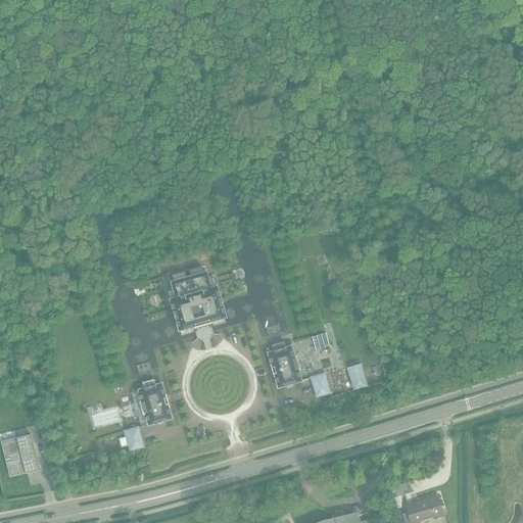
[(174,315),(178,330),(193,325),(193,327),(194,326),(209,322),(209,321),(225,316),(221,301),(216,285),(209,286),(205,271),(170,281),(175,296),(169,298),(174,315)]
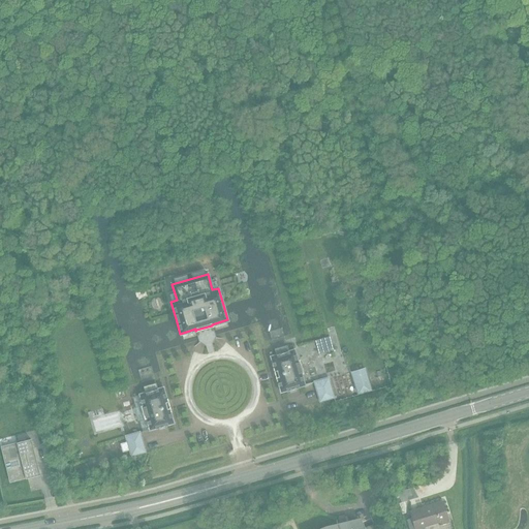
[(274,348),(276,354),(270,356),(273,367),(273,368),(276,381),(277,381),(280,392),(289,390),(294,387),(304,385),(301,374),(303,373),(299,360),(297,361),(293,349),(288,351),(287,344),(274,348)]
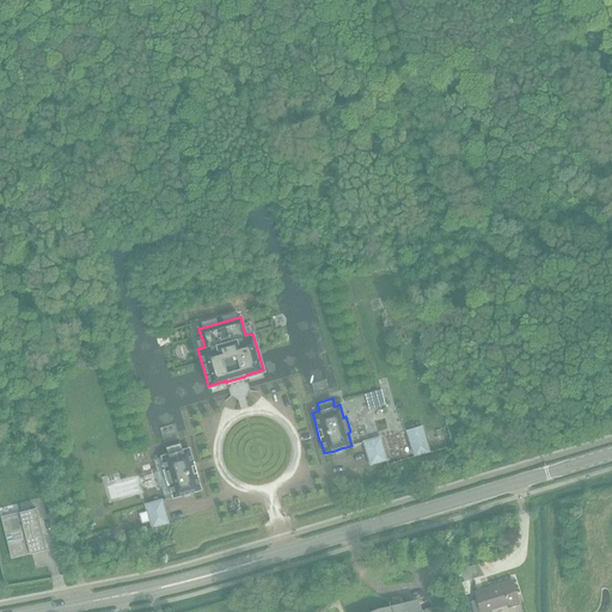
[(422,427),(407,432),(414,456),(429,451),(422,427)]
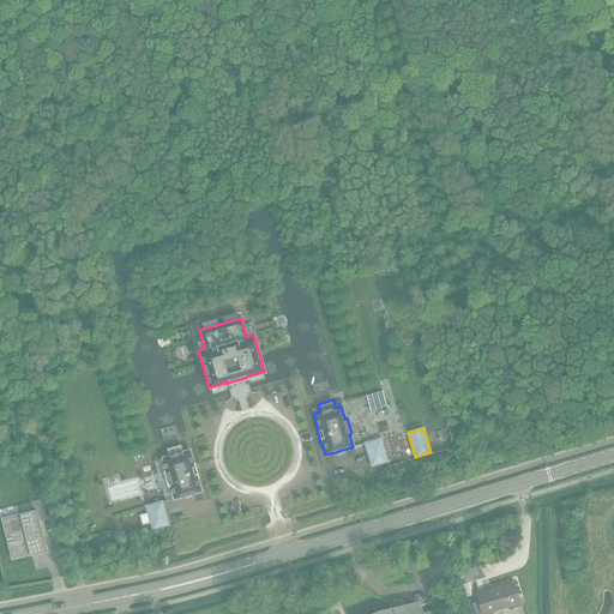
[(380,438),(365,443),(371,465),(387,461),(380,438)]
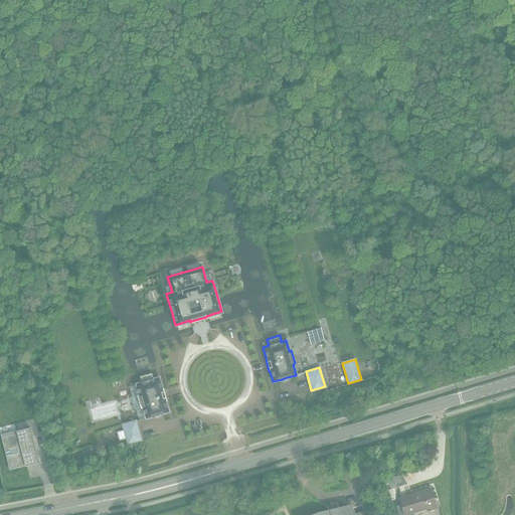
[(141,382),(135,383),(139,394),(137,395),(140,408),(142,407),(145,418),(154,415),(160,414),(159,414),(168,411),(165,400),(166,400),(162,387),(158,377),(153,378),(152,372),(139,375),(141,382)]
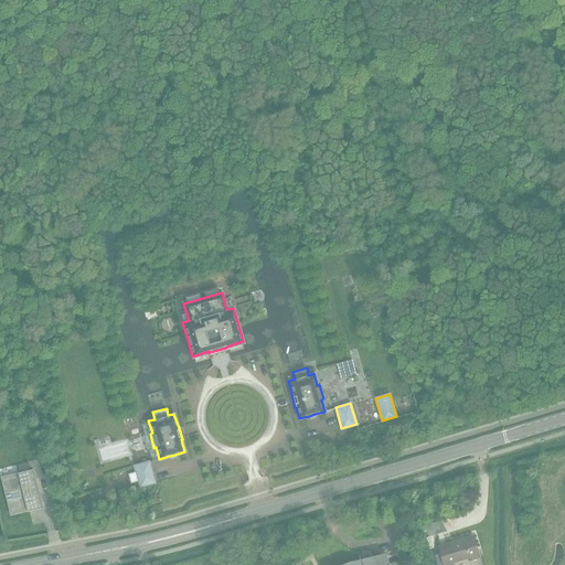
[(155,482),(149,461),(134,466),(140,487),(155,482)]
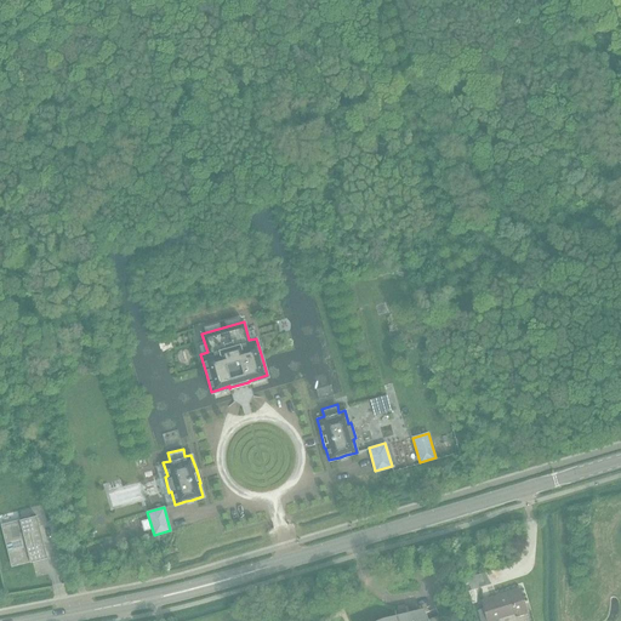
[(30,562),(46,557),(35,514),(20,519),(21,523),(5,527),(9,541),(21,539),(23,548),(17,550),(21,563),(29,560),(30,562)]
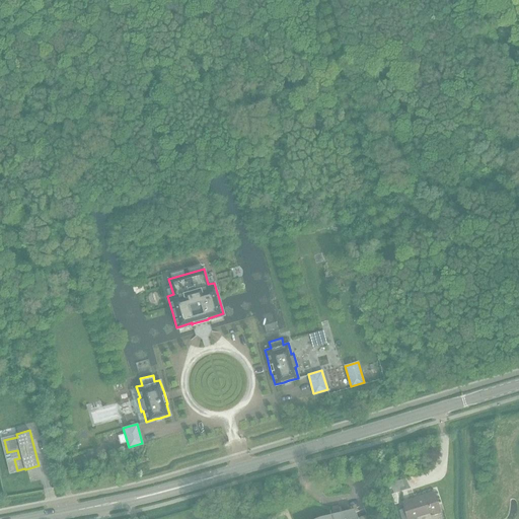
[(391,494),(408,489),(402,478),(388,483),(391,494)]
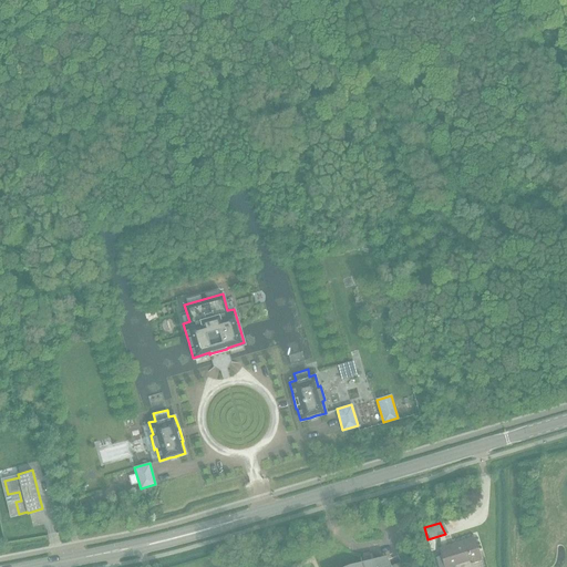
[(439,549),(441,555),(435,557),(437,566),(452,566),(452,565),(471,558),(472,562),(482,559),(474,537),(439,549)]
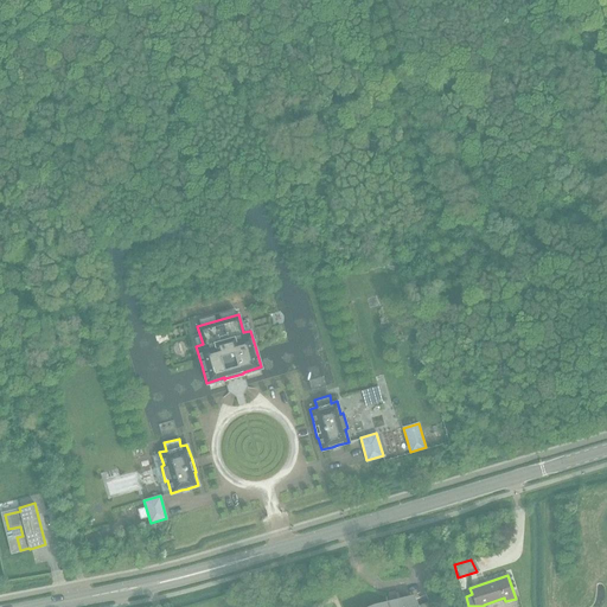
[(432,606),(430,605),(426,606),(415,606),(410,596),(375,605),(369,606),(432,606)]
